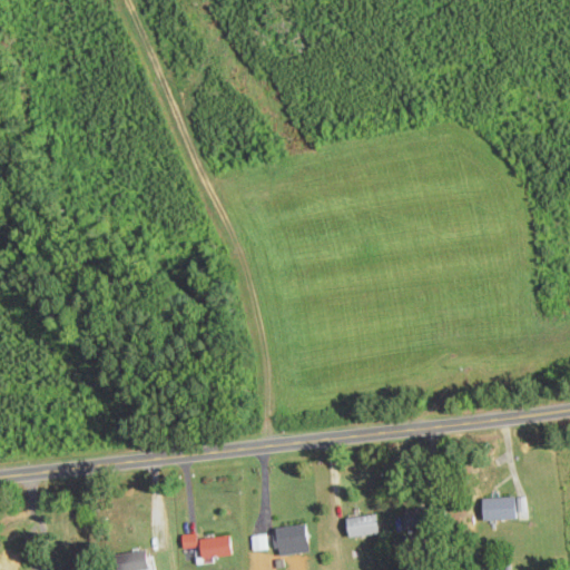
[(482,498),(482,520),(530,520),(530,498),(482,498)]
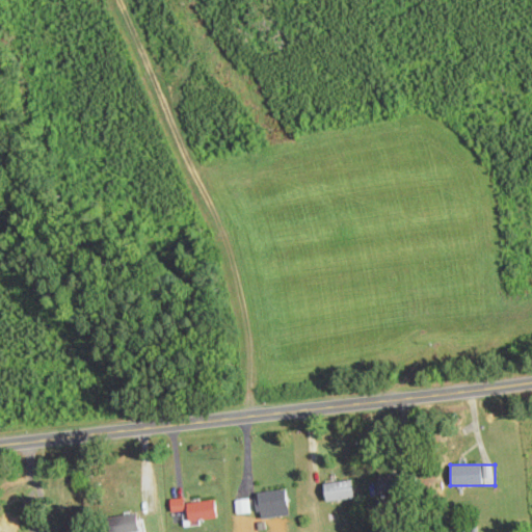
[(377,472),(377,491),(417,491),(417,472),(377,472)]
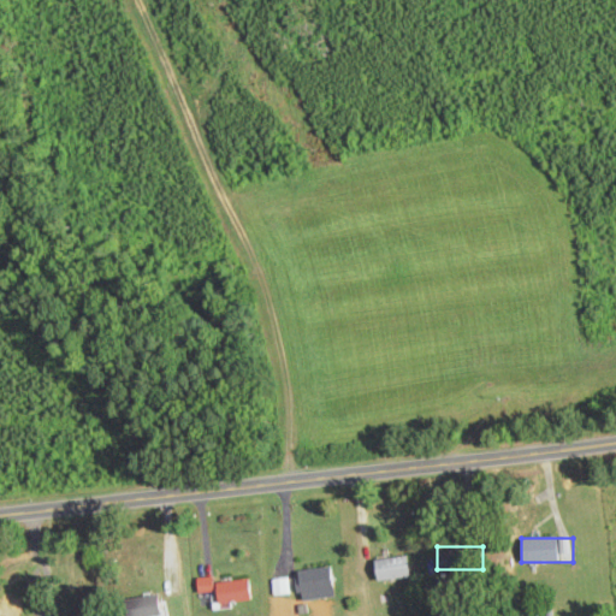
[(377,581),(410,578),(408,556),(374,558),(377,581)]
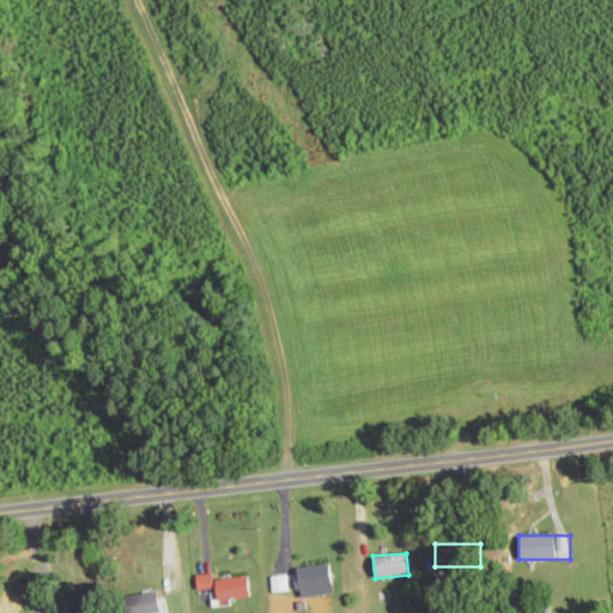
[(301,600),(334,593),(328,564),(295,570),(301,600)]
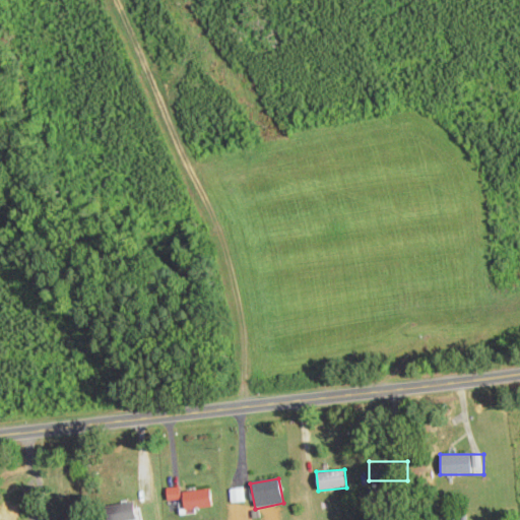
[(183,508),(211,508),(211,491),(183,491),(183,508)]
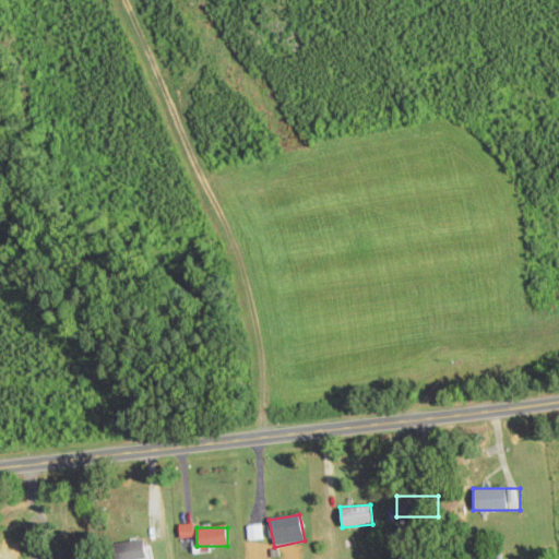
[(149,558),(147,539),(113,544),(115,558),(149,558)]
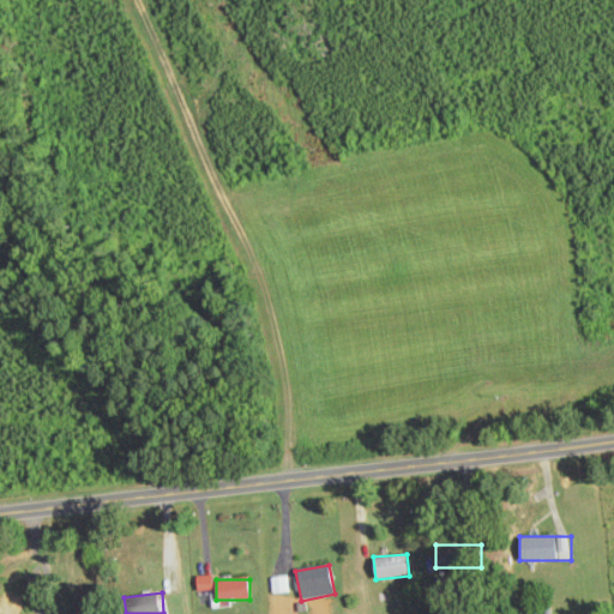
All buildings are outlined.
